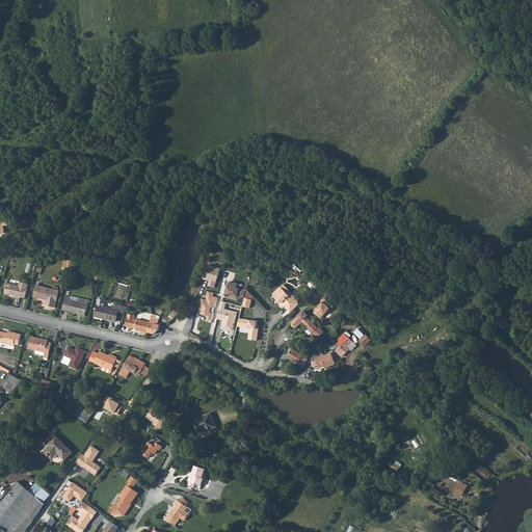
[(71,261),(69,270),(74,271),(77,262),(71,261)]
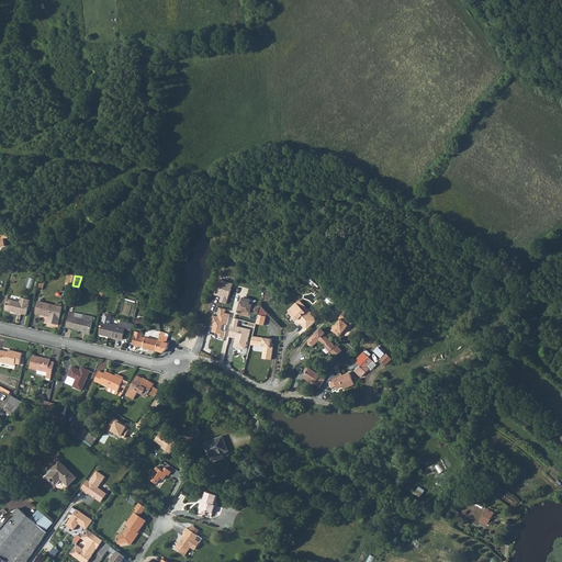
[(234,284),(221,280),(215,295),(222,298),(220,302),(227,304),(234,284)]
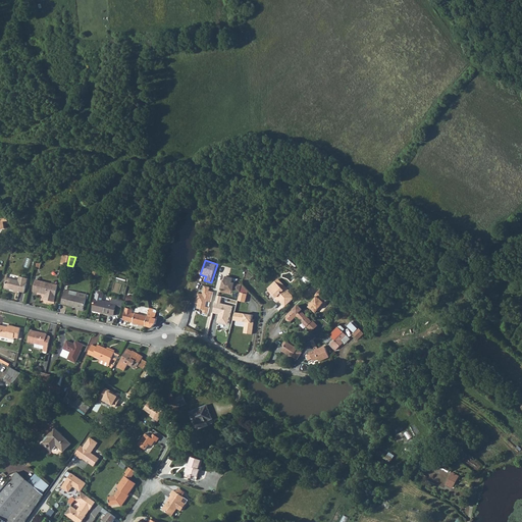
[(28,290),(30,279),(19,276),(18,280),(7,278),(5,289),(14,291),(14,293),(18,294),(19,292),(24,293),(25,289),(28,290)]
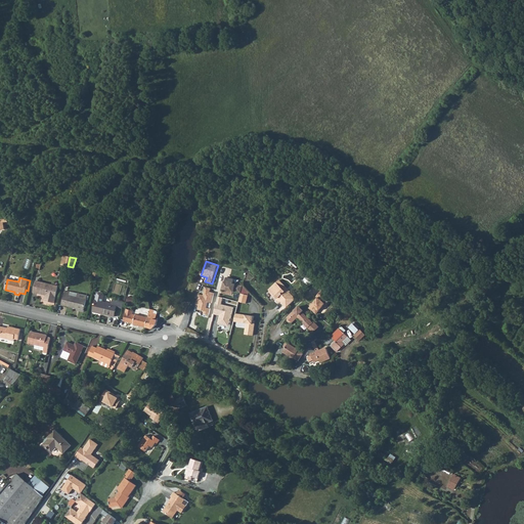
[(233,280),(226,278),(226,282),(224,282),(222,290),(234,293),(234,292),(241,294),(243,287),(232,285),(233,280)]
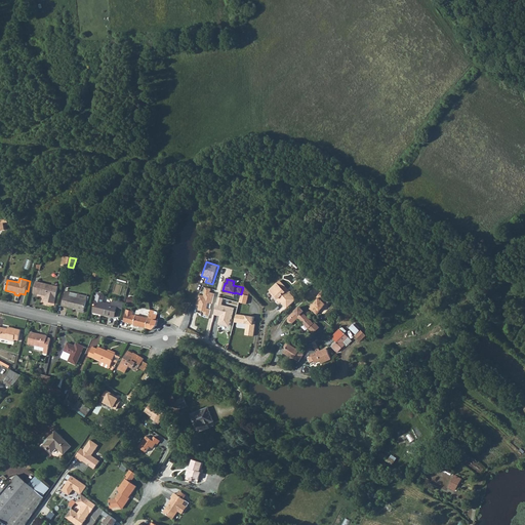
[(54,304),(58,287),(36,282),(34,293),(46,296),(45,301),(54,304)]
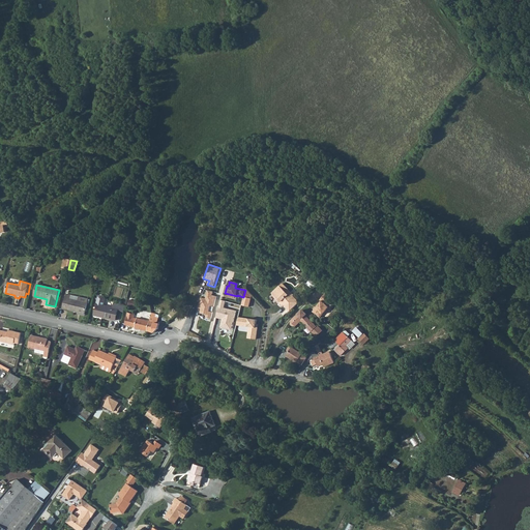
[(272,295),(277,300),(278,299),(284,304),(287,308),(296,300),(293,296),(293,295),(283,285),(272,294),(272,295)]
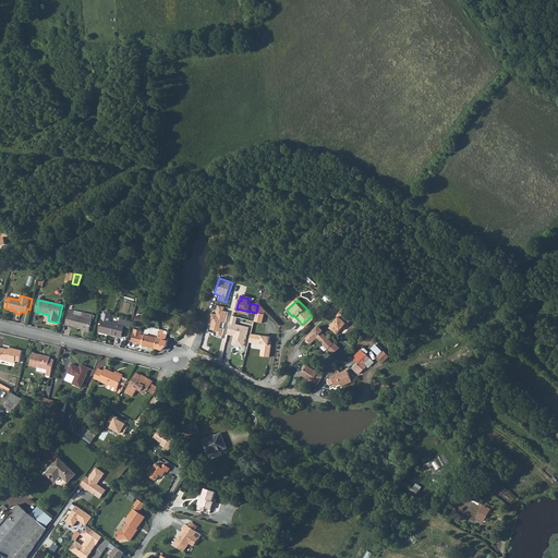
[(223,307),(218,306),(216,315),(211,314),(208,325),(213,326),(211,330),(218,331),(217,335),(222,337),(225,329),(220,328),(221,323),(226,324),(228,313),(223,312),(223,307)]
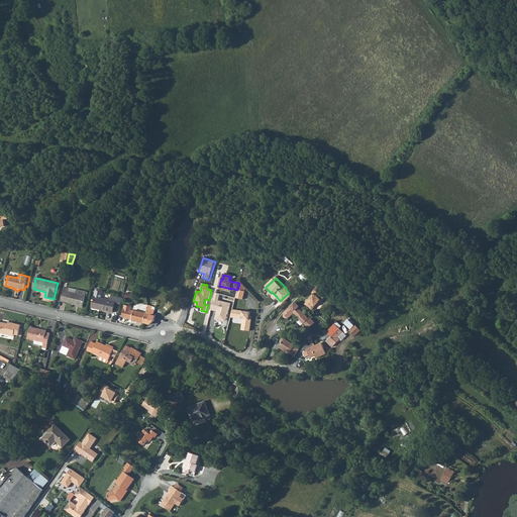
[(82,307),(86,292),(78,290),(77,294),(69,292),(70,289),(65,287),(61,301),(77,305),(82,307)]
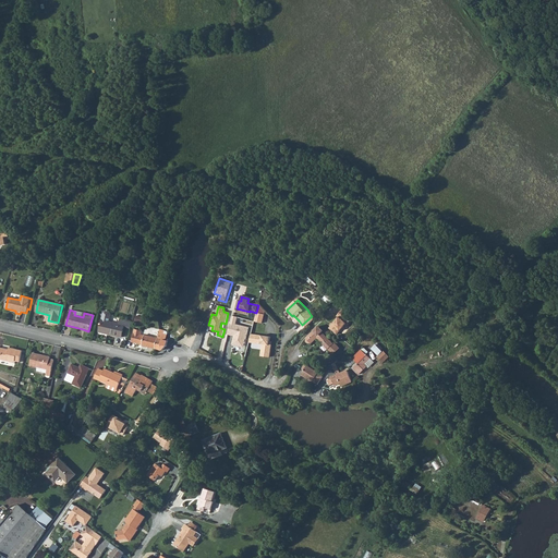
[(339,317),(330,328),(338,335),(347,324),(348,325),(353,317),(343,310),(338,316),(339,317)]
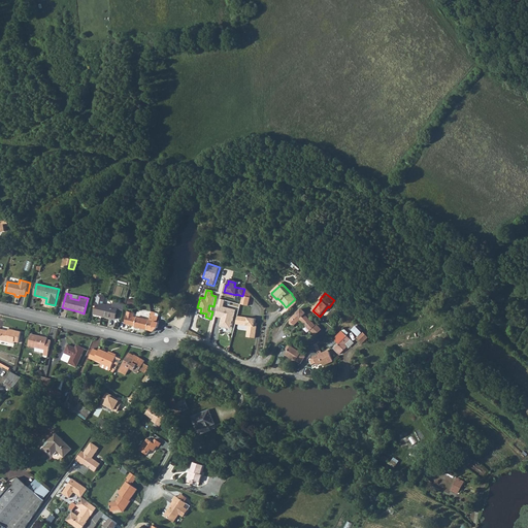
[(100,294),(98,295),(94,315),(114,320),(118,309),(120,310),(122,303),(113,302),(112,306),(103,304),(105,296),(104,295),(100,294)]
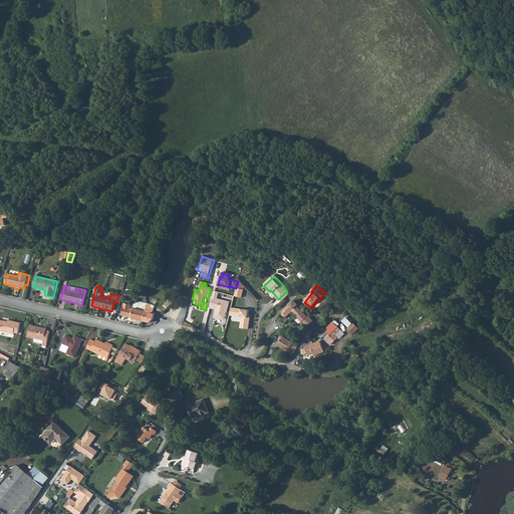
[(244,290),(236,288),(235,296),(242,298),(244,290)]
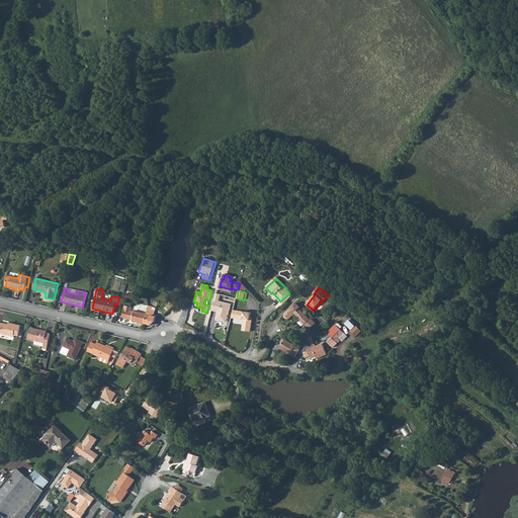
[(221,294),(216,293),(211,311),(218,312),(216,320),(221,322),(222,319),(227,320),(231,305),(219,301),(221,294)]
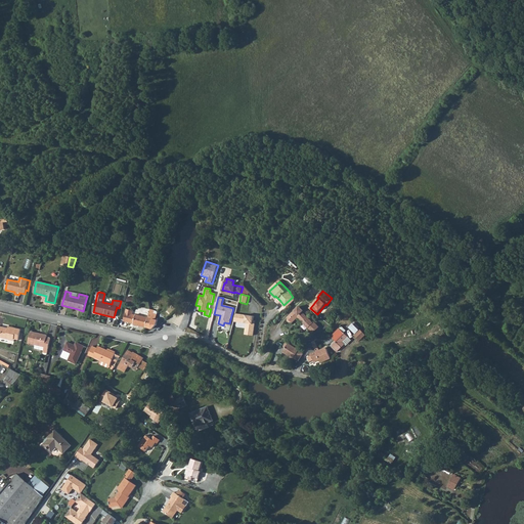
[(284,305),(287,308),(296,300),(293,297),(284,305)]
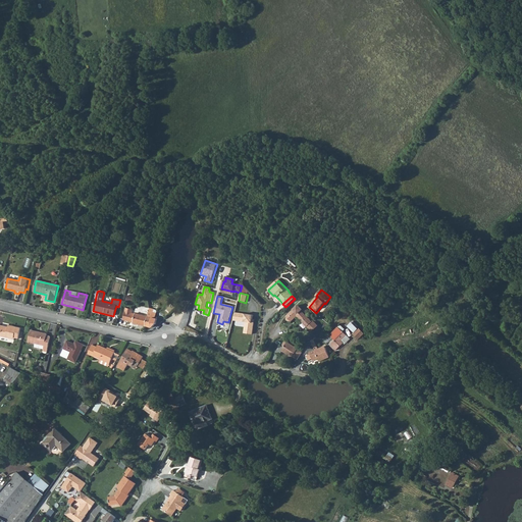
[(289,321),(291,320),(291,321),(295,317),(297,315),(302,320),(301,320),(312,331),(317,325),(313,321),(312,322),(301,311),(302,310),(298,306),(286,317),(288,317),(286,319),(288,320),(289,321)]
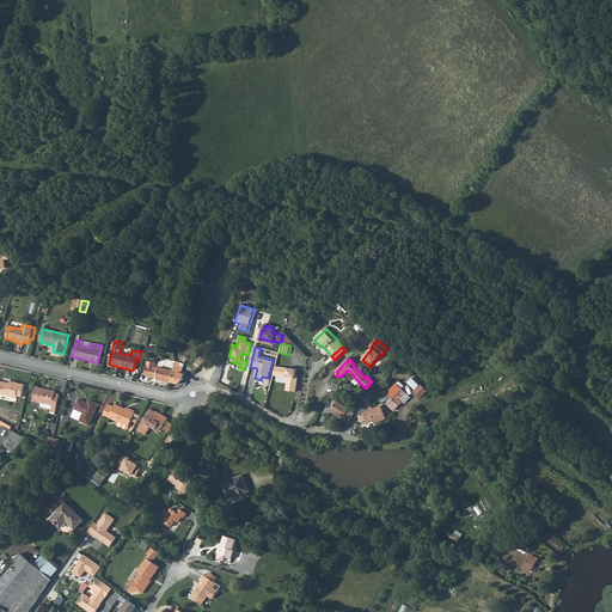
[(176,384),(178,372),(173,371),(155,367),(155,363),(148,361),(147,366),(154,368),(152,377),(152,378),(157,379),(176,384)]
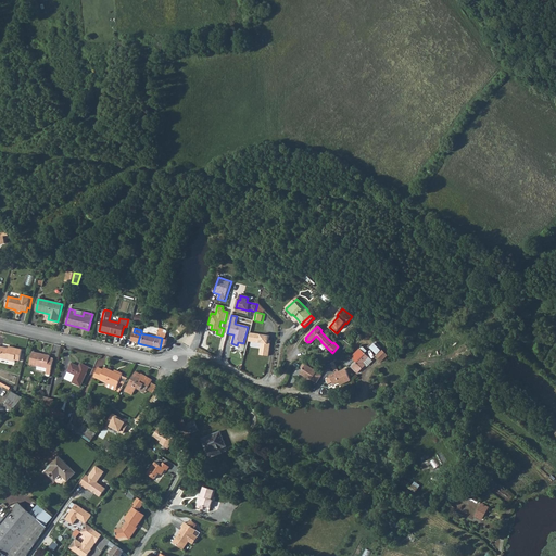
[(269,336),(251,333),(249,342),(262,343),(260,355),(269,356),(272,341),(268,341),(269,336)]
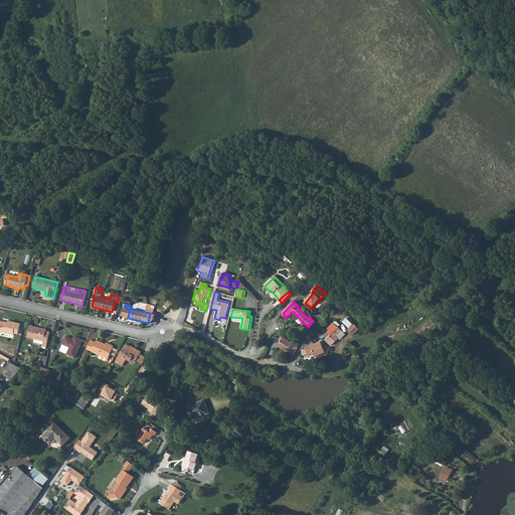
[(343,322),(349,329),(353,325),(351,324),(353,322),(348,317),(343,322)]
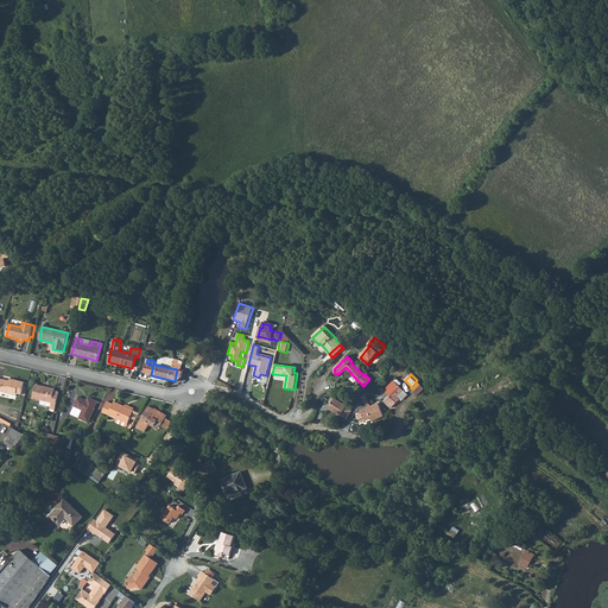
[(13,382),(10,381),(0,379),(0,392),(11,394),(12,393),(17,394),(21,396),(25,382),(13,380),(13,382)]
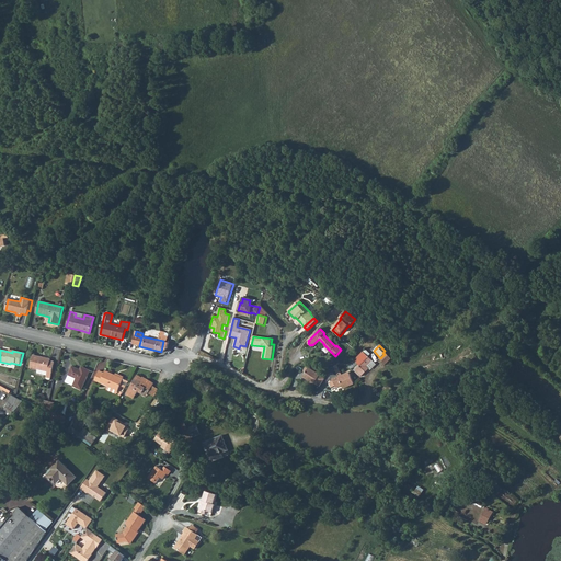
[(363,352),(354,361),(359,366),(355,370),(362,376),(368,369),(365,366),(371,361),(363,352)]
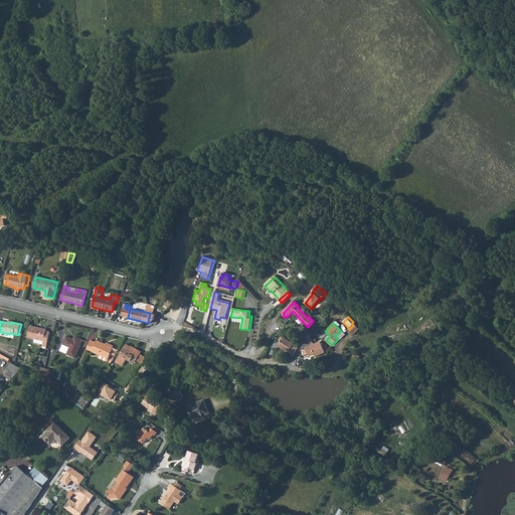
[(349,329),(348,330),(353,335),(359,330),(354,324),(353,325),(349,329)]
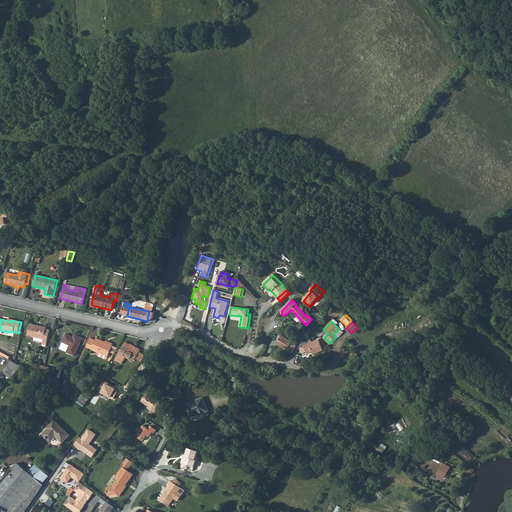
[(45,330),(46,328),(30,324),(27,335),(35,337),(43,339),(43,343),(42,346),(45,347),(49,330),(45,330)]
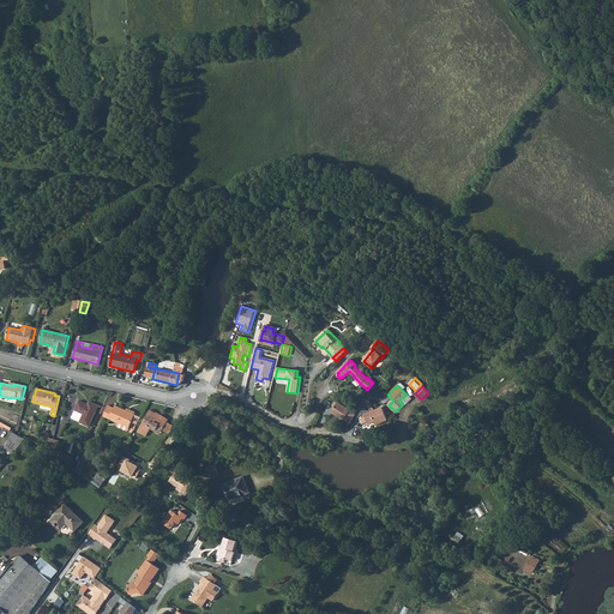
[(387,420),(381,408),(373,411),(368,399),(359,404),(365,416),(361,419),(362,420),(361,421),(362,425),(367,422),(368,426),(374,422),(375,426),(387,420)]
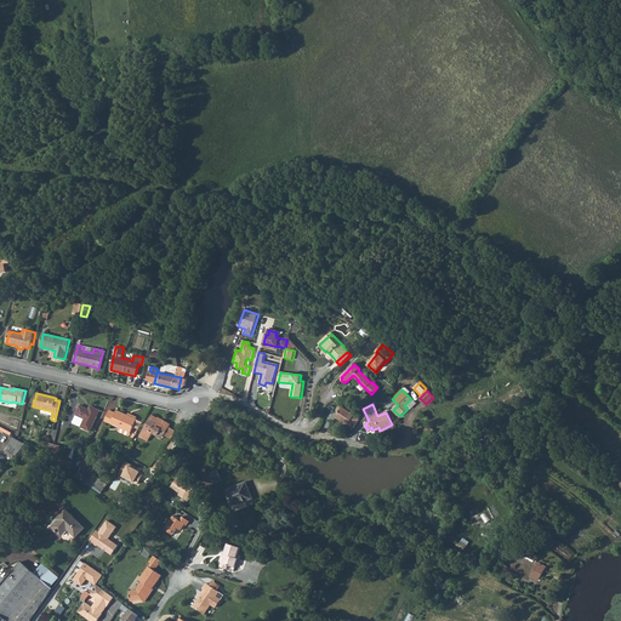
[(80,405),(75,416),(84,420),(80,428),(90,432),(100,410),(90,406),(89,410),(80,405)]
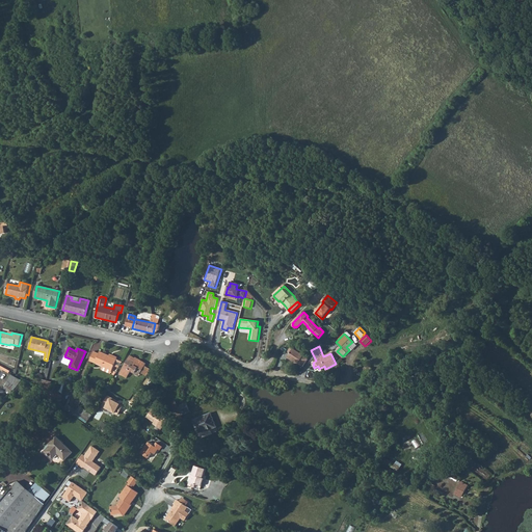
[(297,365),(298,364),(303,356),(303,355),(291,347),(289,350),(288,351),(289,352),(290,353),(287,356),(295,362),(294,363),(297,365)]
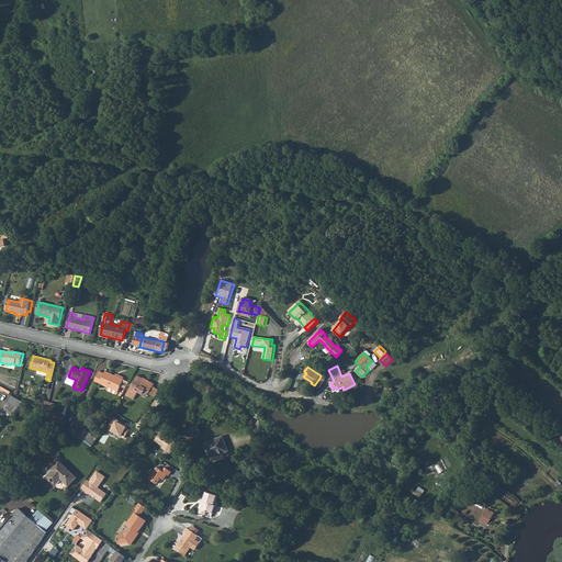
[(109,388),(117,392),(121,385),(126,389),(128,382),(123,380),(124,378),(116,373),(115,375),(105,371),(104,373),(99,371),(94,381),(109,388)]
